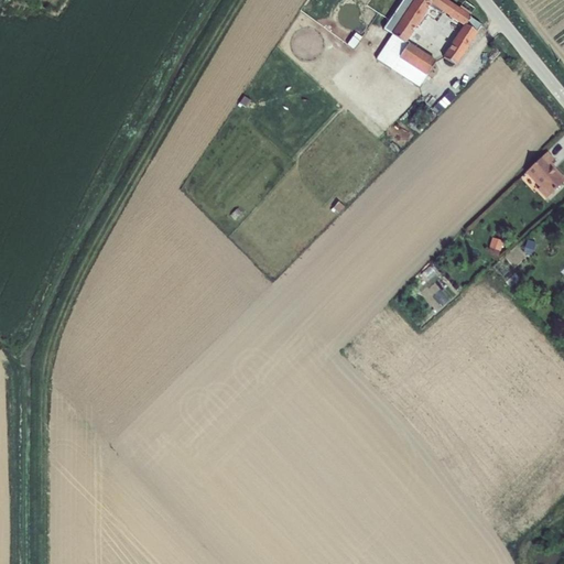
[(472,15),(446,0),(403,0),(383,30),(393,35),(407,43),(433,4),(464,25),(443,57),(456,66),(478,33),(477,33),(483,25),(470,18),(472,15)]
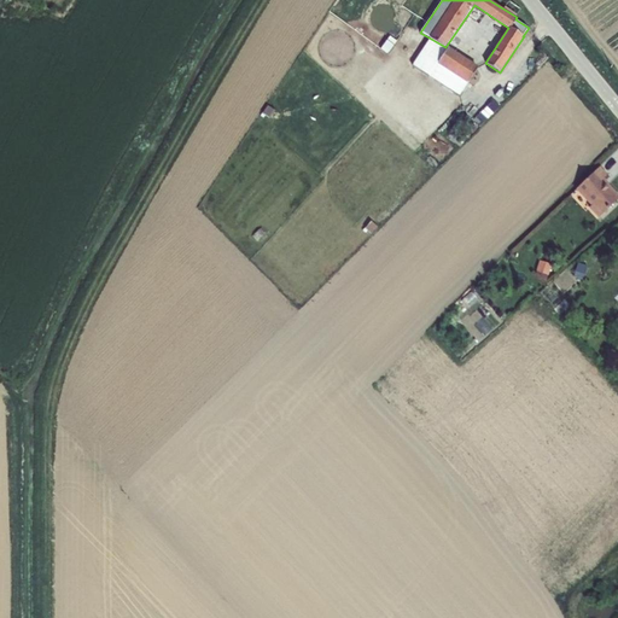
[(423,42),(412,36),(406,45),(417,52),(423,42)]
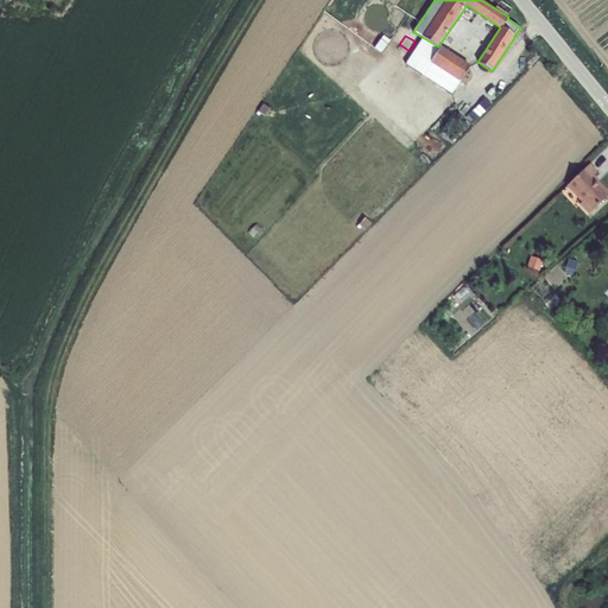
[(438,46),(424,38),(405,64),(453,95),(461,82),(460,81),(460,82),(431,64),(441,49),(438,46)]
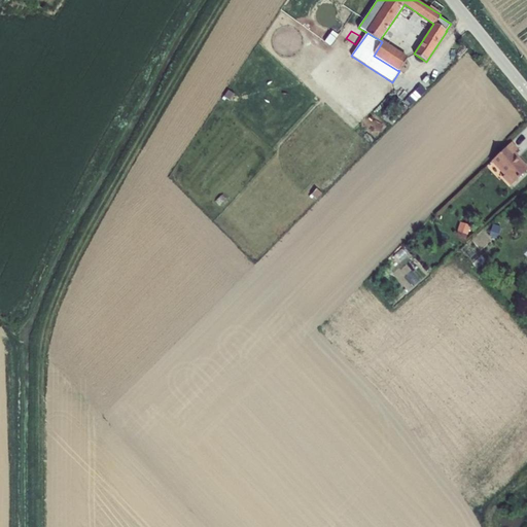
[(408,57),(383,41),(382,42),(374,56),(398,71),(398,70),(408,57)]
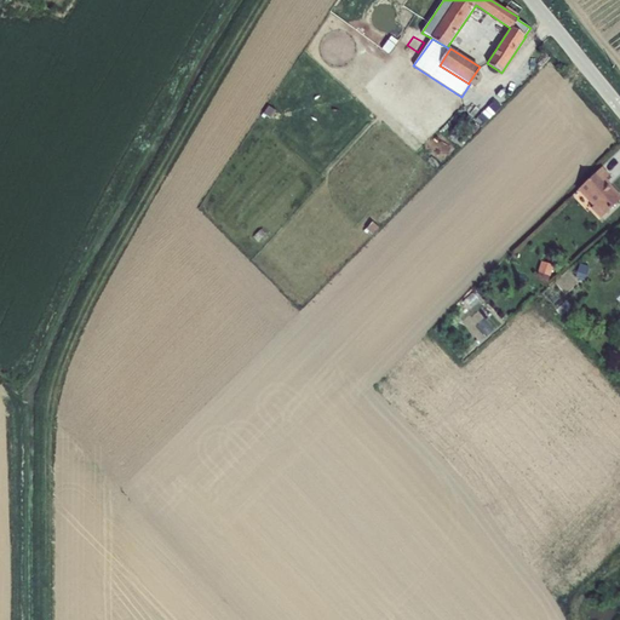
[(609,176),(602,167),(578,191),(593,207),(591,208),(601,219),(619,201),(619,194),(606,178),(609,176)]
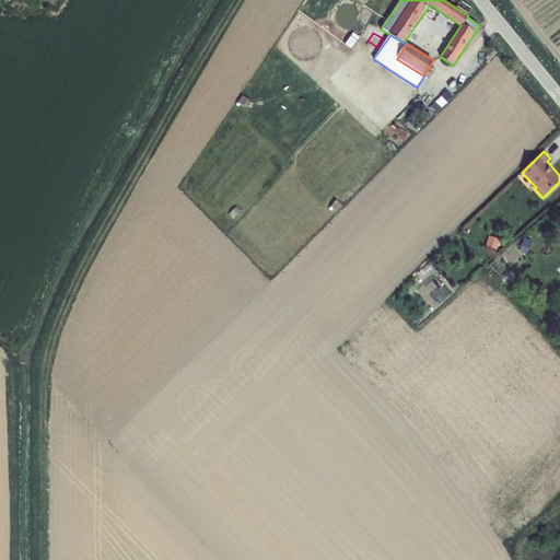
[(500,241),(489,236),(486,246),(487,246),(497,249),(497,251),(500,241)]
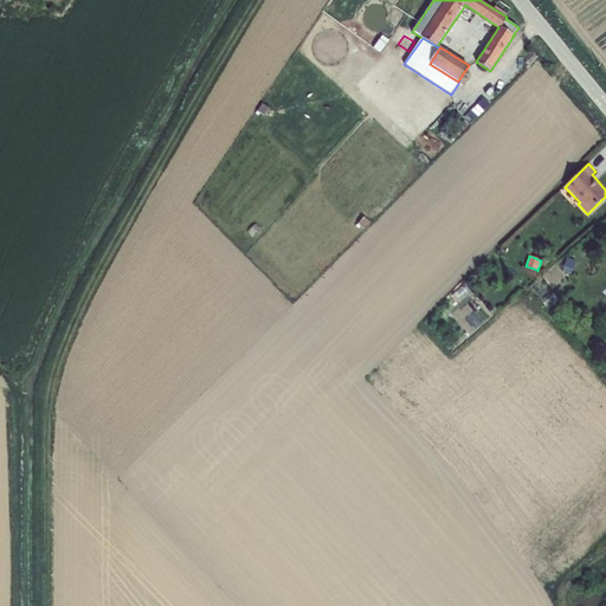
[(577,262),(567,258),(565,266),(574,270),(571,264),(572,260),(577,262)]
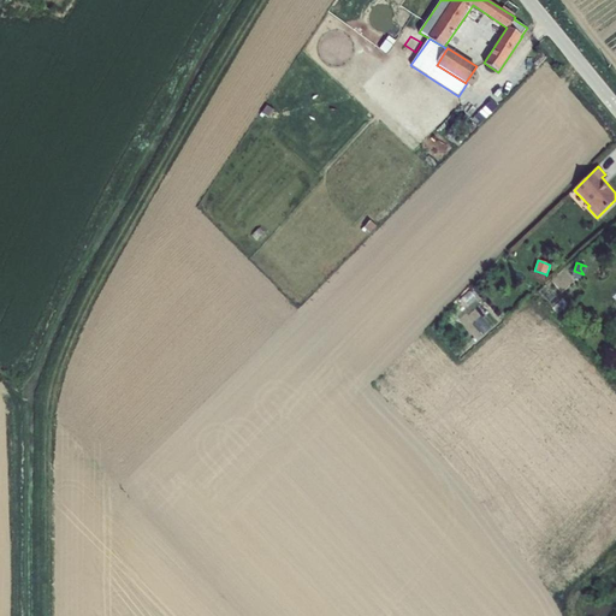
[(546,274),(535,271),(534,273),(539,278),(544,280),(546,274)]
